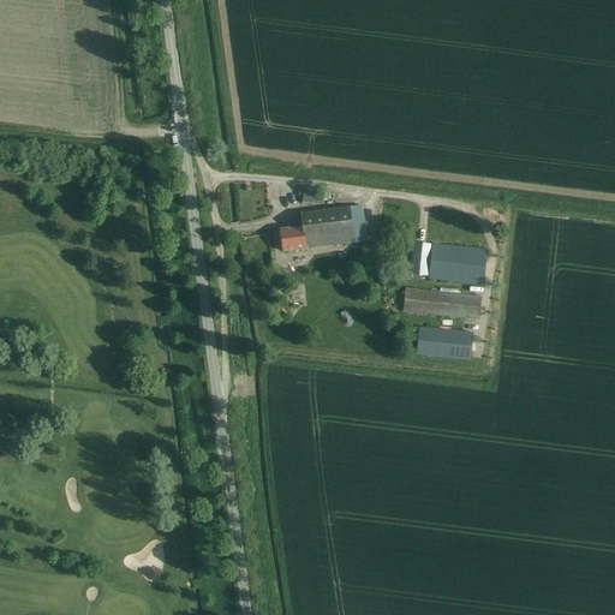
[(303,187),(303,203),(320,202),(320,196),(320,195),(321,189),(303,187)]
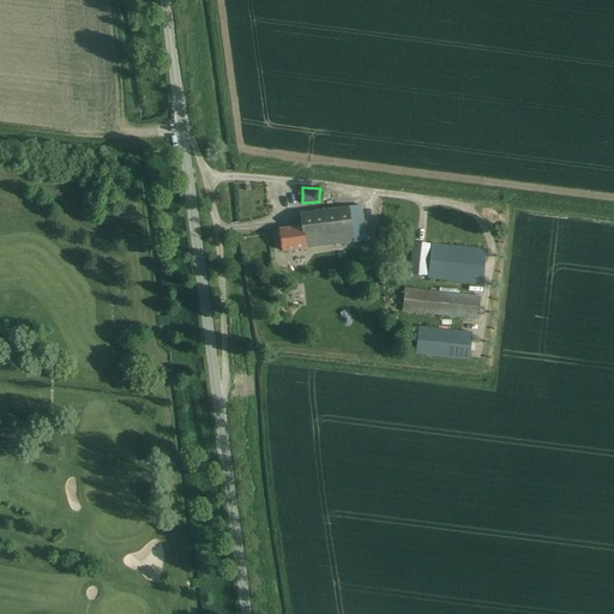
[(319,192),(319,198),(323,200),(327,200),(330,197),(330,193),(327,190),(321,191),(319,192)]
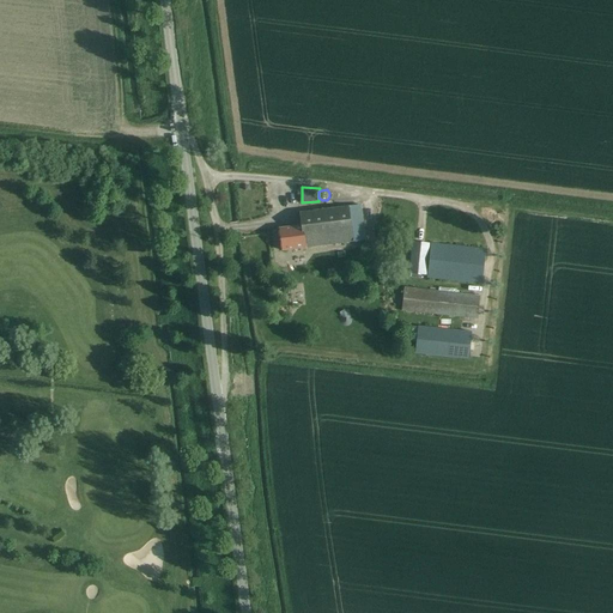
[(302,226),(279,229),(281,250),(304,248),(305,247),(365,241),(360,205),(347,207),(299,213),(302,226)]
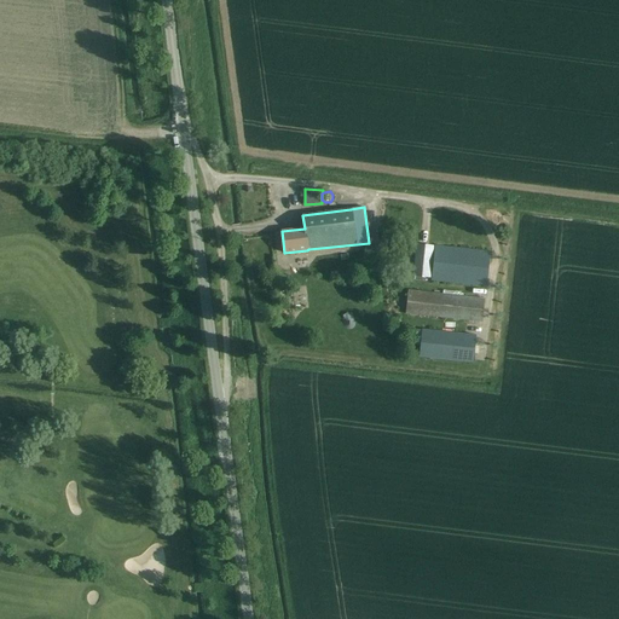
[(431,281),(469,284),(486,287),(490,252),(435,247),(431,281)]
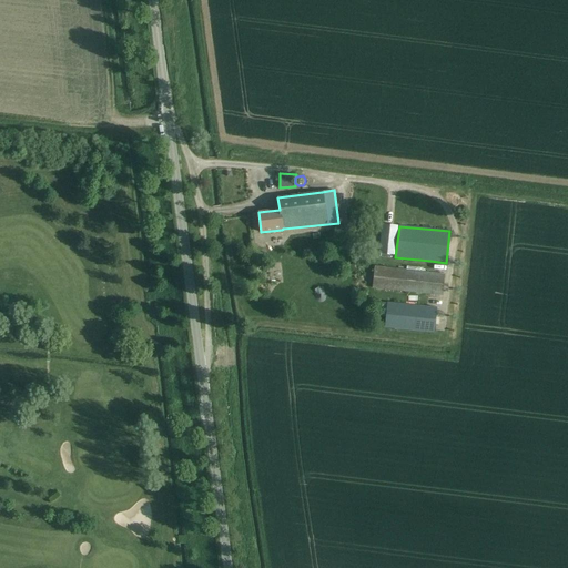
[(383,227),(379,253),(394,255),(397,229),(383,227)]
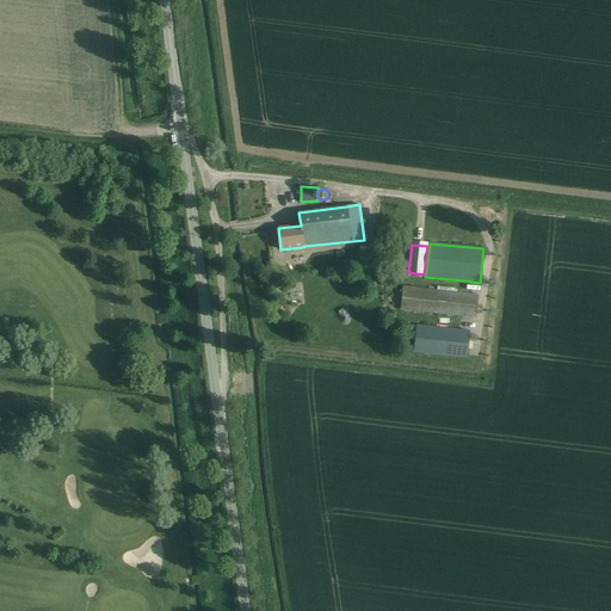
[(400,309),(461,316),(475,318),(479,295),(402,287),(400,309)]
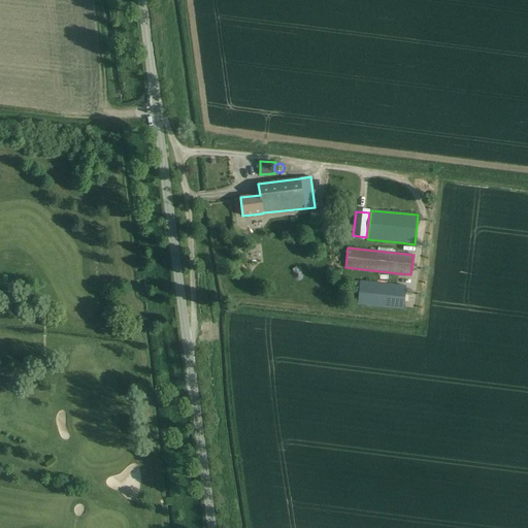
[(403,309),(403,307),(405,286),(360,281),(358,305),(403,309)]
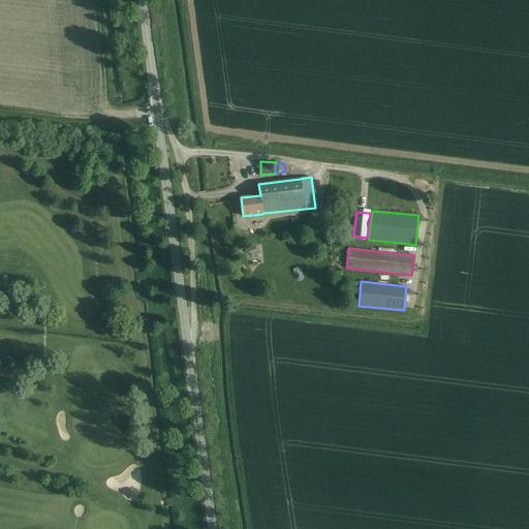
All buildings are outlined.
